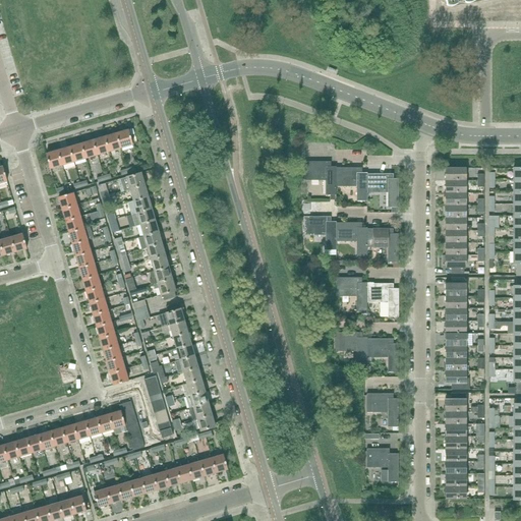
[(121,149),(133,145),(128,130),(117,133),(121,149)]
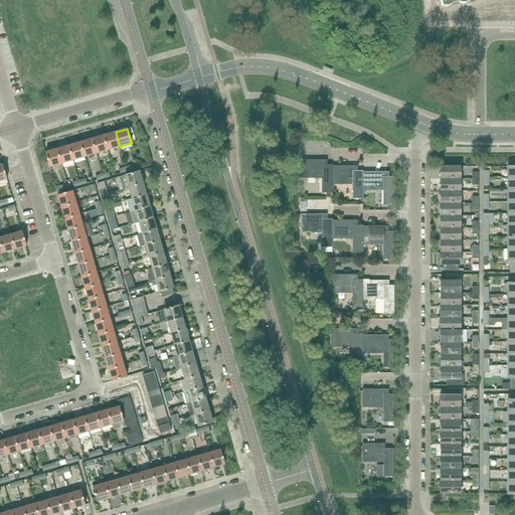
[(113,149),(120,147),(116,132),(104,136),(108,150),(109,154),(114,152),(113,149)]
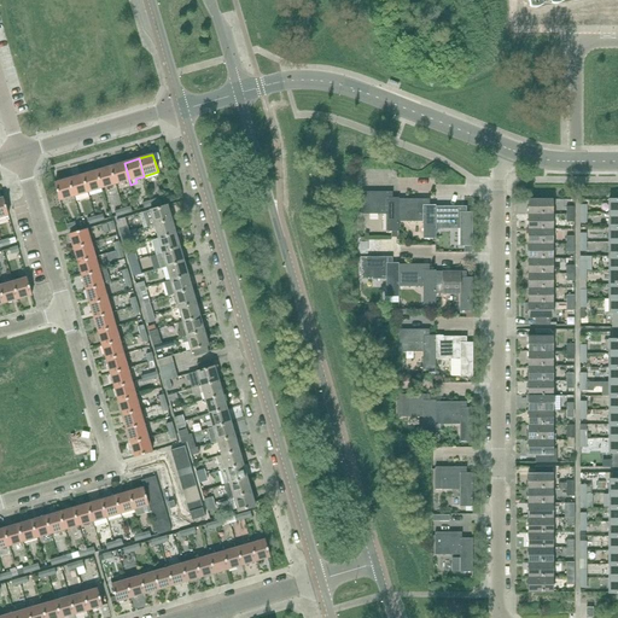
[(116,185),(129,180),(124,163),(111,167),(116,185)]
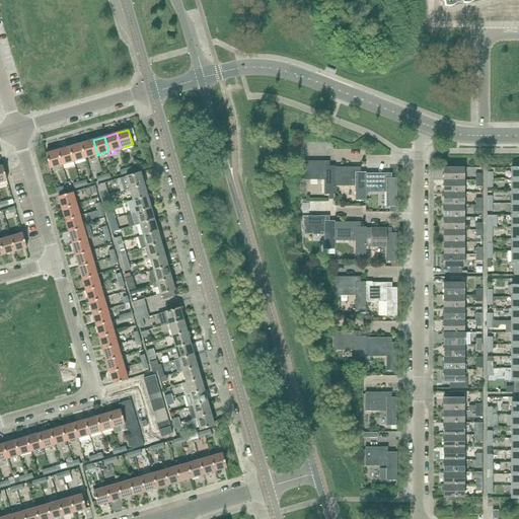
[(85,158),(97,155),(93,140),(81,143),(85,158)]
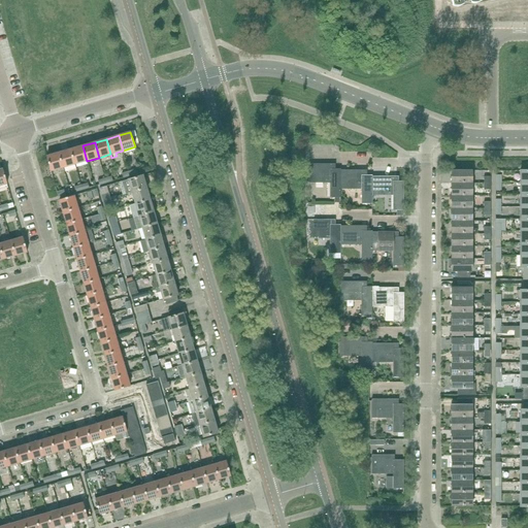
[(74,164),(87,161),(83,145),(70,150),(74,164)]
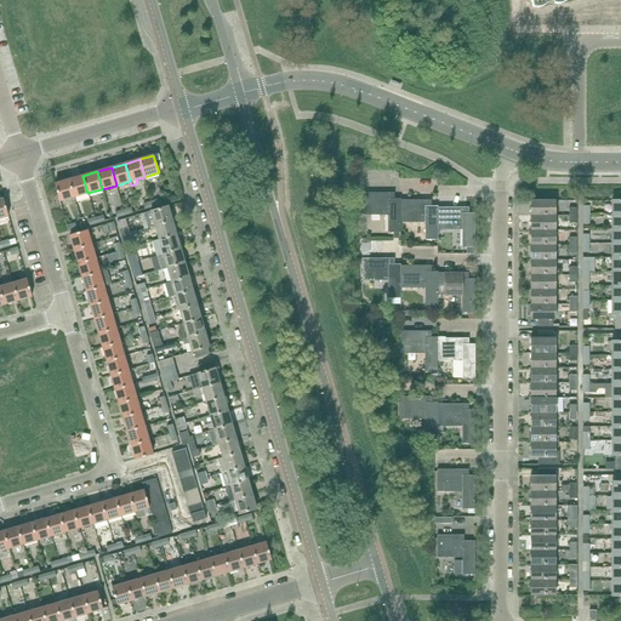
[(74,198),(87,193),(83,176),(69,180),(74,198)]
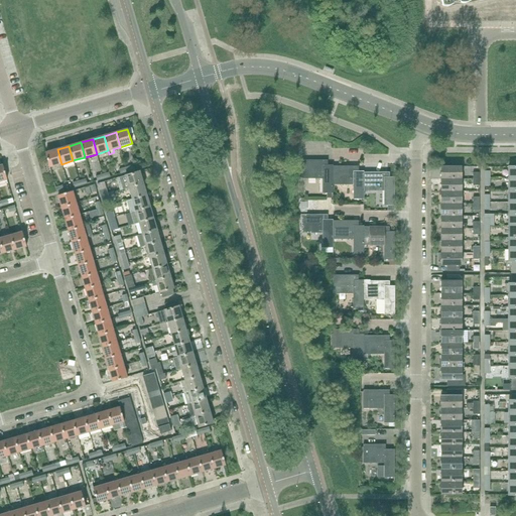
[(49,167),(61,164),(57,149),(45,153),(49,167)]
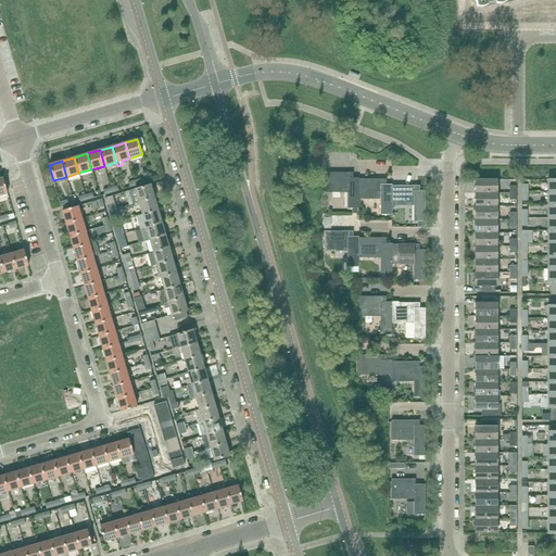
[(348,178),(348,174),(325,173),(325,193),(340,193),(340,190),(348,190),(348,209),(353,209),(352,214),(357,214),(358,209),(358,200),(358,180),(358,178),(348,178)]
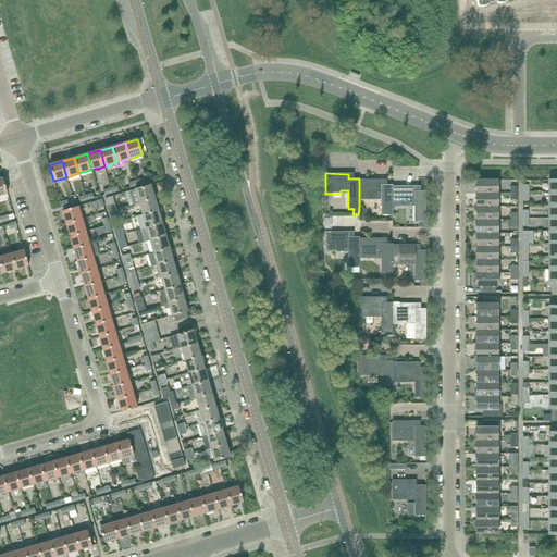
[(475,194),(498,194),(498,180),(475,181),(475,194)]
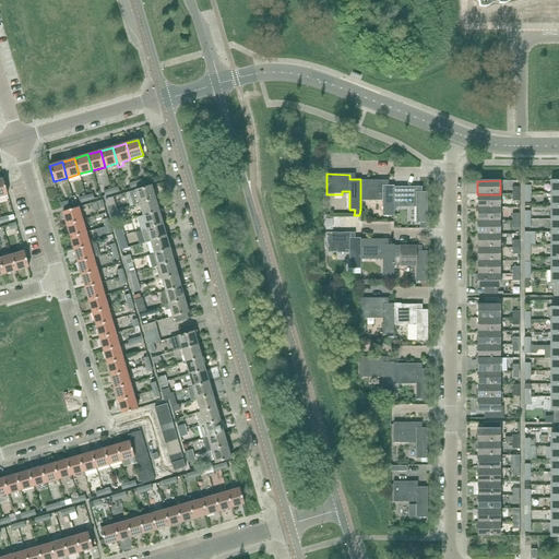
[(383,186),(383,181),(360,181),(360,201),(375,201),(375,198),(382,198),(382,216),(393,216),(393,207),(394,188),(394,186),(383,186)]
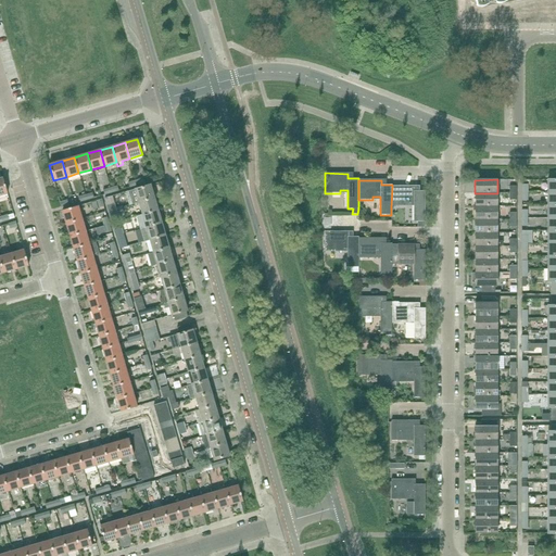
[(134,204),(139,202),(154,198),(151,185),(130,191),(134,204)]
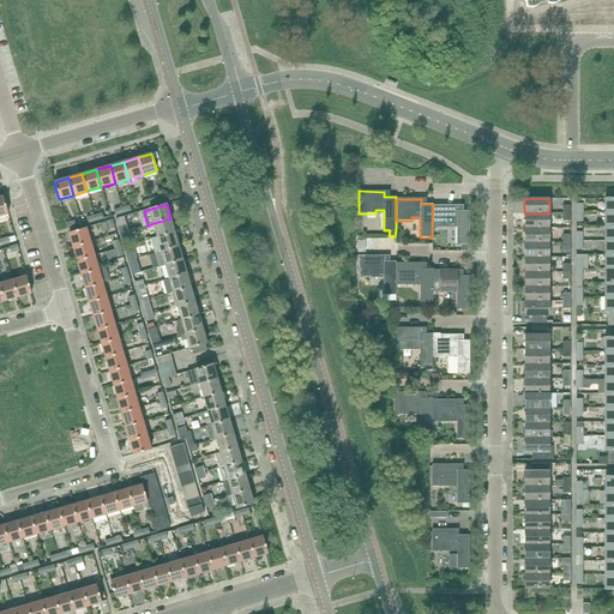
[(458,211),(458,206),(433,206),(432,228),(449,228),(449,224),(457,224),(457,245),(461,245),(469,245),(469,211),(458,211)]
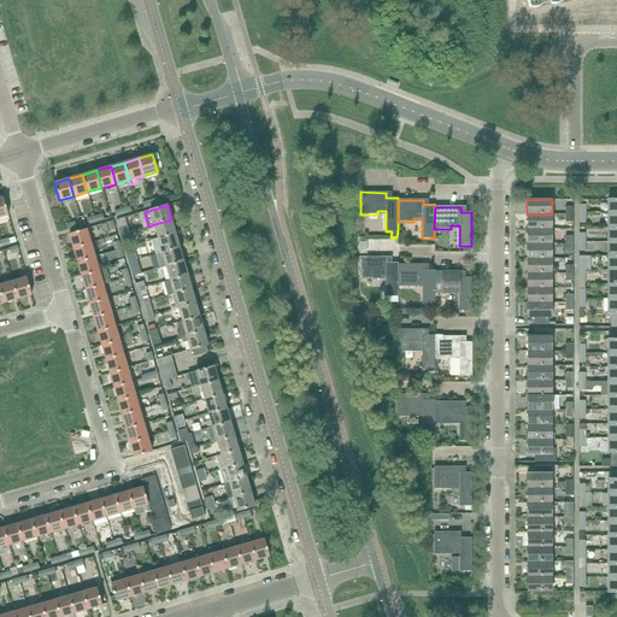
[(527,229),(552,229),(552,215),(527,215),(527,229)]
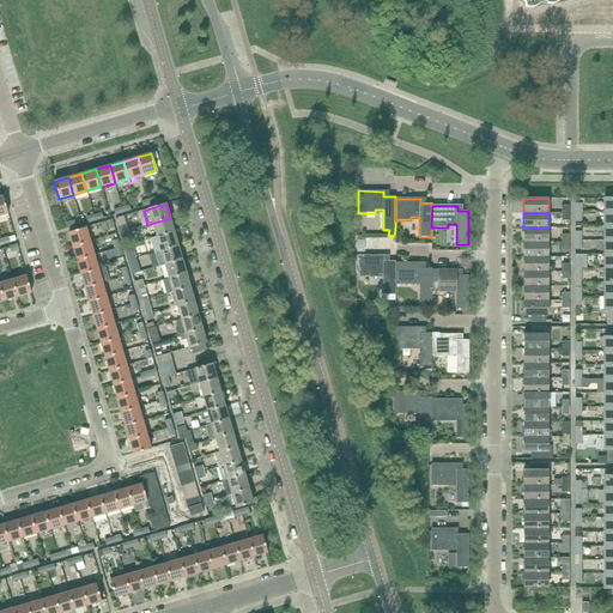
[(120,234),(128,231),(126,225),(123,217),(115,219),(120,234)]
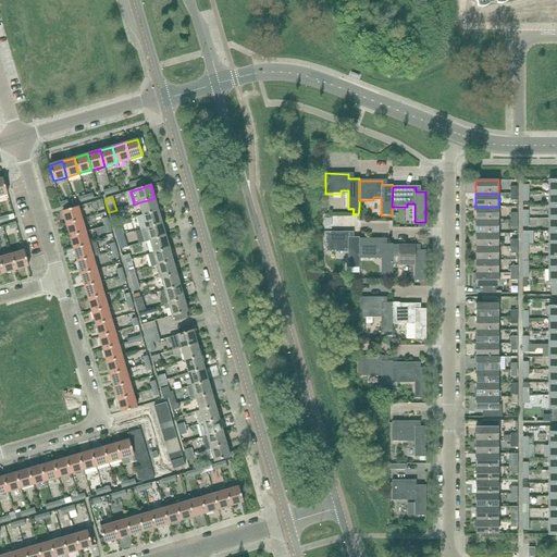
[(143,215),(158,211),(155,198),(139,202),(143,215)]
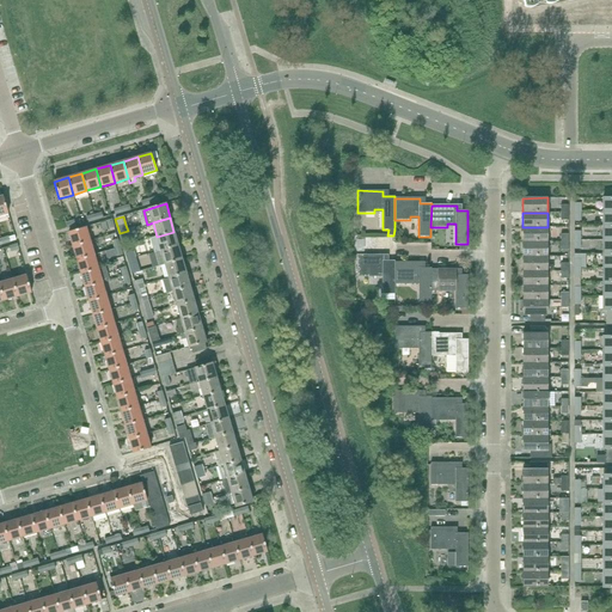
[(73,246),(90,242),(86,227),(68,232),(73,246)]
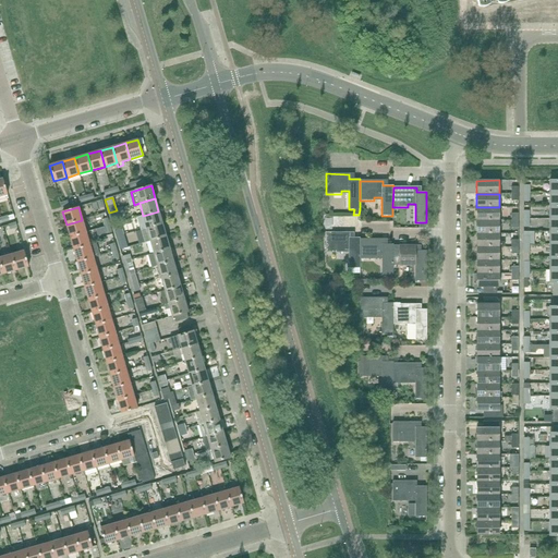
[(476,220),(499,220),(499,207),(476,207),(476,220)]
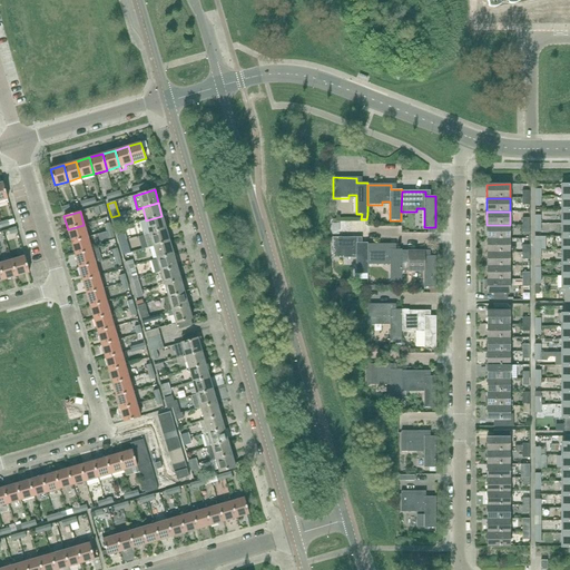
[(145,235),(166,228),(161,216),(146,220),(140,222),(145,235)]
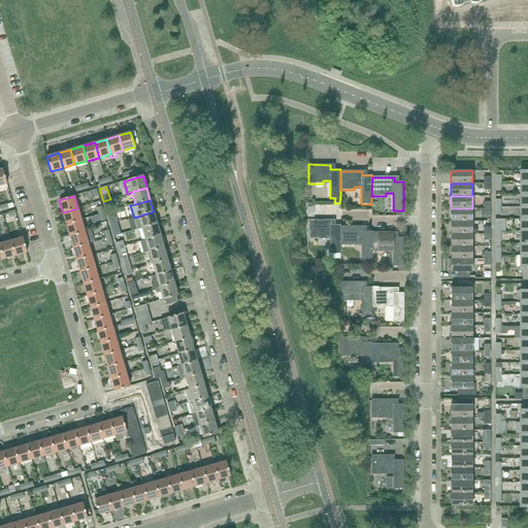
[(66,225),(81,220),(77,208),(63,212),(66,225)]
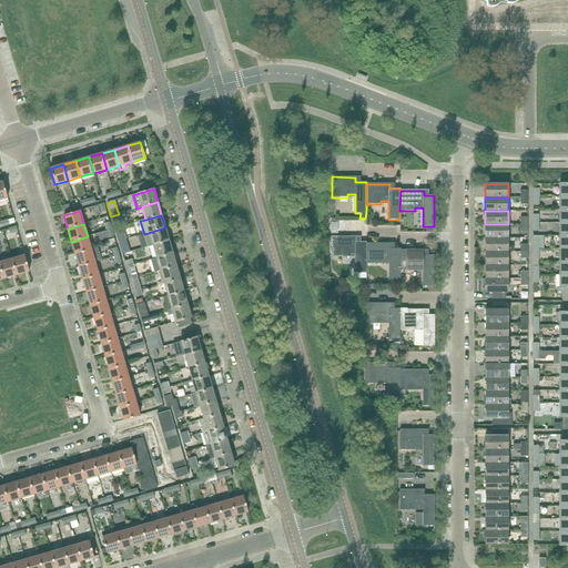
[(485,237),(508,237),(508,224),(485,224),(485,237)]
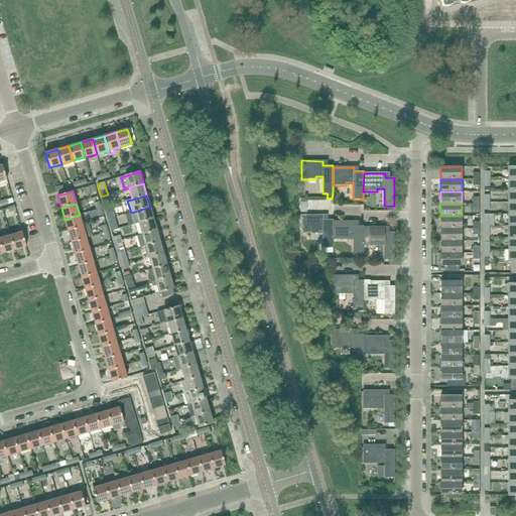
[(134,224),(153,219),(150,207),(131,213),(134,224)]
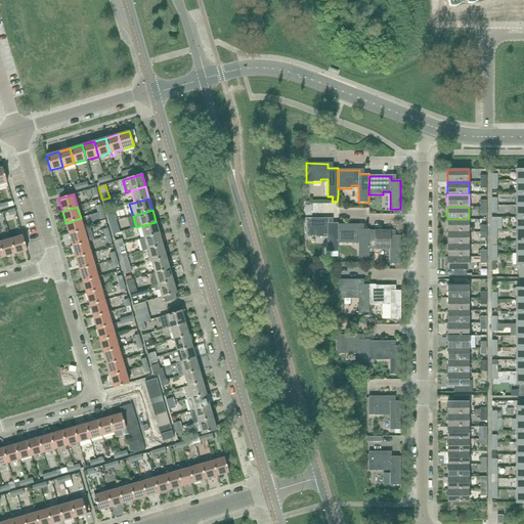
[(70,234),(84,230),(81,218),(66,223),(70,234)]
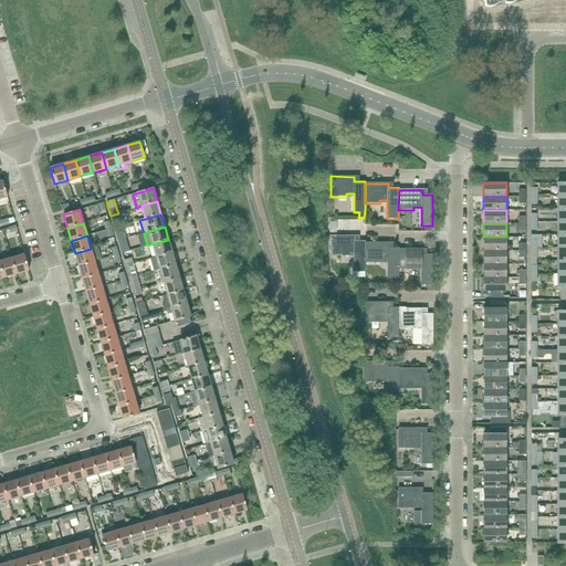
[(354,241),(354,237),(331,236),(331,257),(345,257),(345,253),(353,253),(353,272),(364,272),(364,262),(365,241),(354,241)]
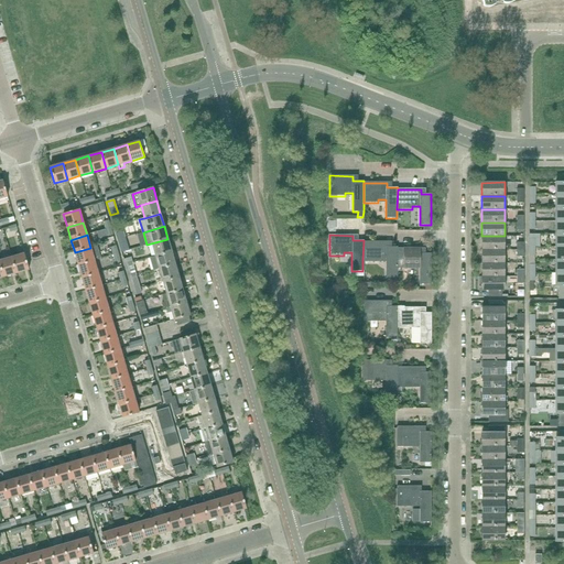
[(510,245),(505,245),(505,236),(481,236),(481,250),(505,250),(510,250),(510,245)]
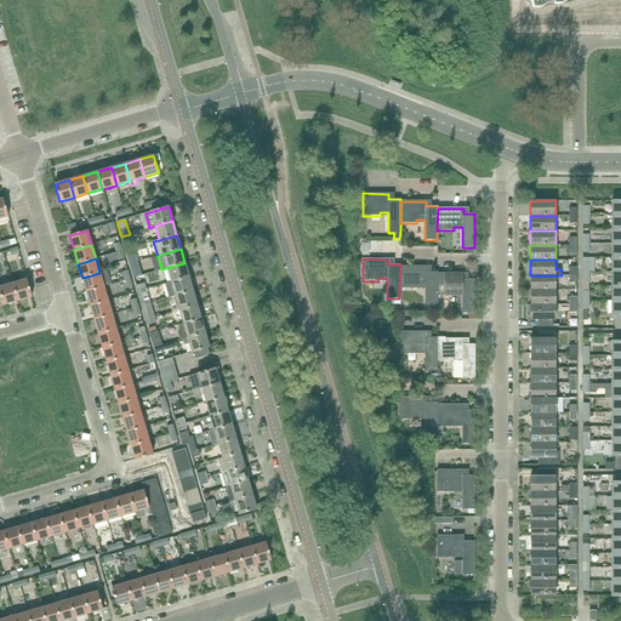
[(165,284),(189,277),(184,263),(161,269),(165,284)]
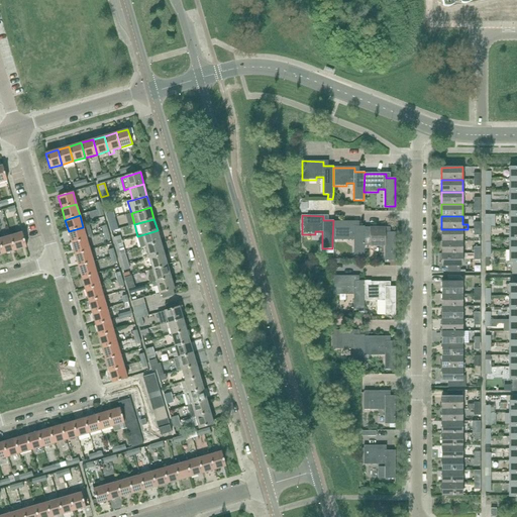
[(354,222),(333,222),(333,220),(332,239),(346,239),(346,237),(353,237),(353,254),(364,254),(364,245),(364,226),(354,226),(354,222)]
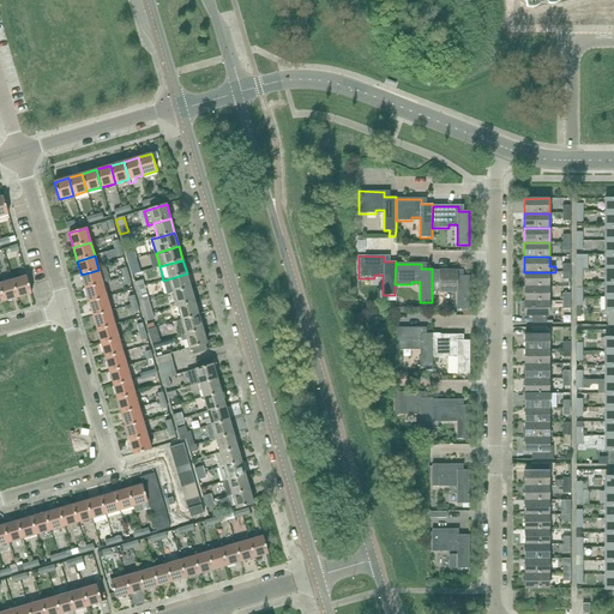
[(458,271),(433,271),(433,269),(432,269),(432,292),(449,292),(449,289),(457,289),(457,298),(457,309),(469,309),(469,276),(458,276),(458,271)]
